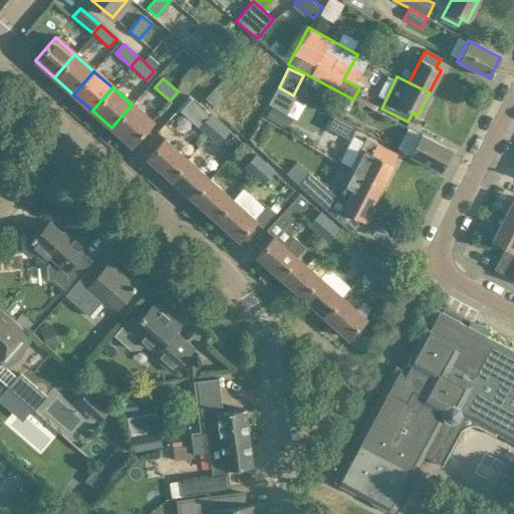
[(212,90),(205,98),(213,105),(220,97),(212,90)]
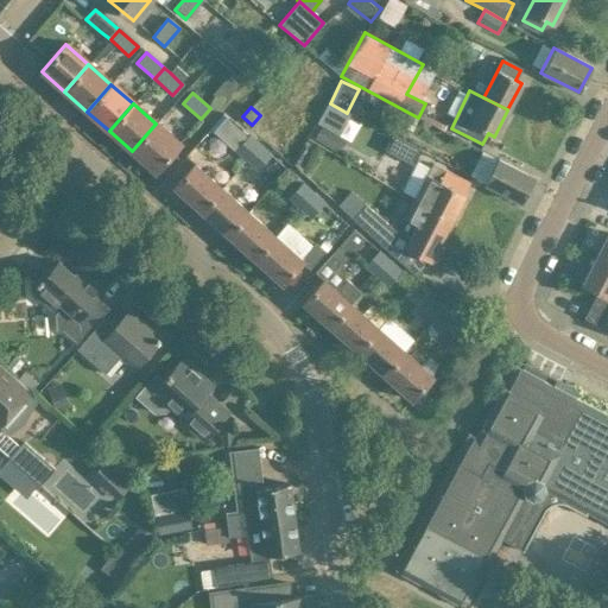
[(178,144),(156,124),(132,151),(154,171),(178,144)]
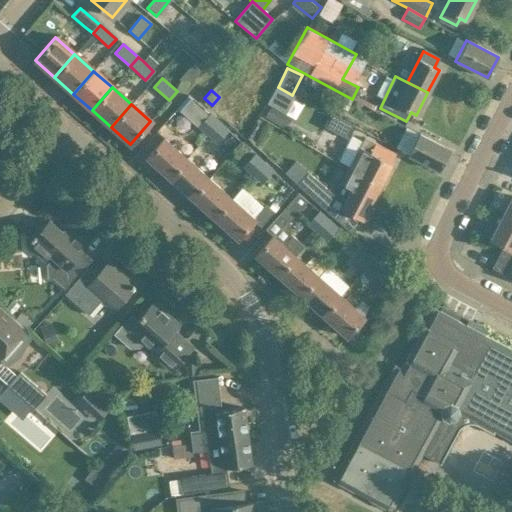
[(271,105),(265,116),(279,125),(286,114),(271,105)]
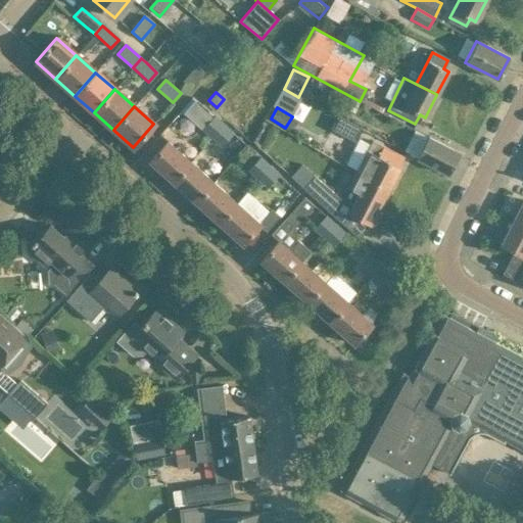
[(210,138),(224,123),(215,114),(201,129),(210,138)]
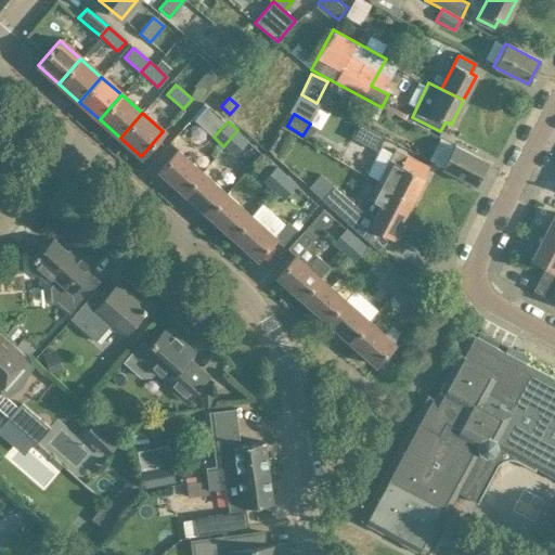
[(351,137),(377,151),(385,136),(358,123),(351,137)]
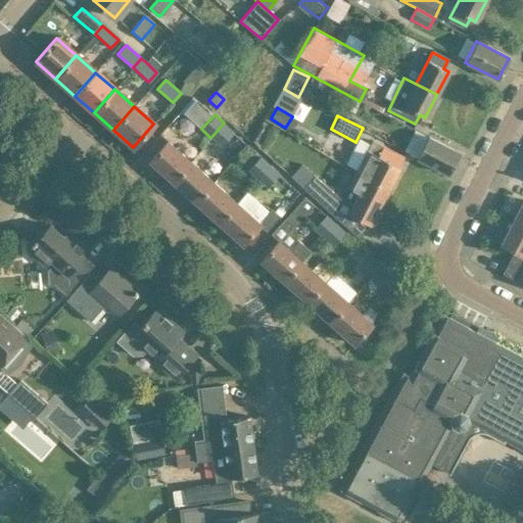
[(210,138),(221,147),(235,132),(233,131),(224,123),(210,138)]
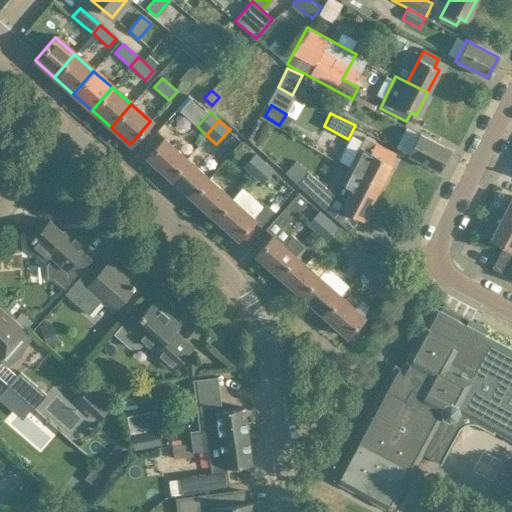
[(418,133),(407,155),(439,171),(450,150),(418,133)]
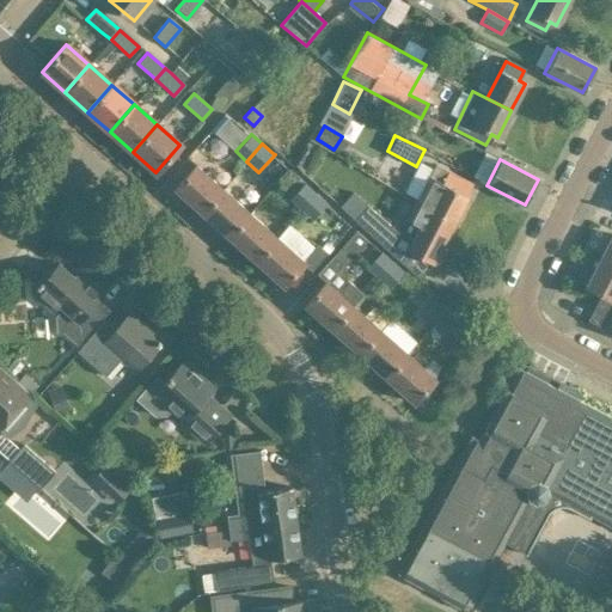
[(472,184),(435,165),(414,203),(452,224),(467,196),(466,195),(472,184)]
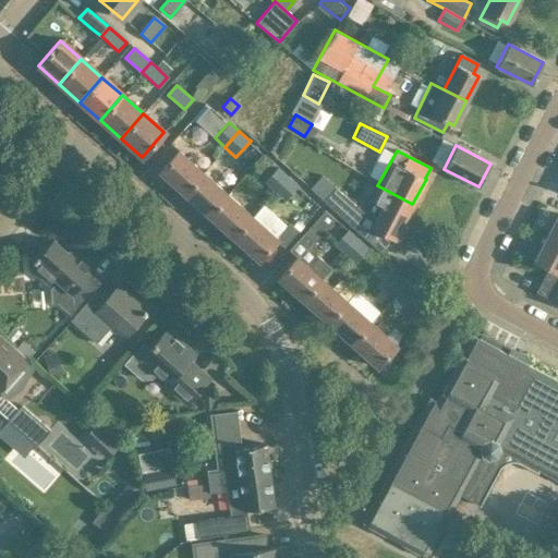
[(182,195),(202,173),(177,152),(158,173),(182,195)]
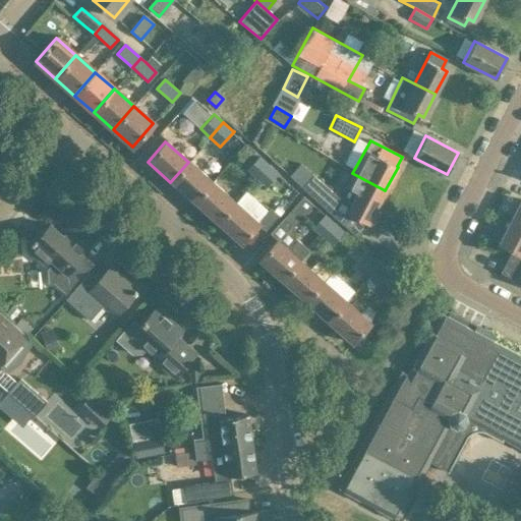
[(255,178),(269,163),(259,155),(246,170),(255,178)]
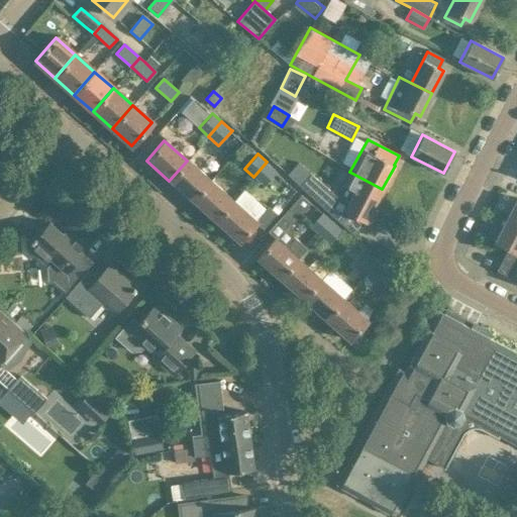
[(192,201),(210,181),(187,161),(169,181),(192,201)]
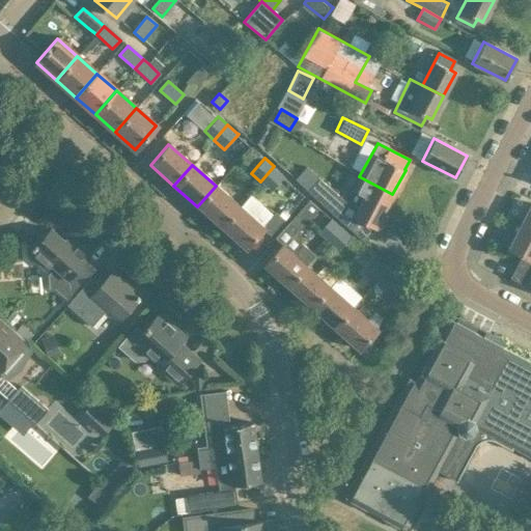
[(274,166),(260,182),(272,191),(284,175),(274,166)]
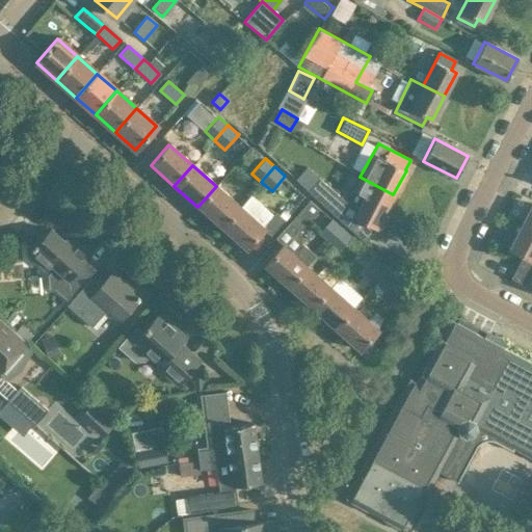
[(375,229),(393,194),(360,177),(352,189),(366,196),(354,217),(375,229)]
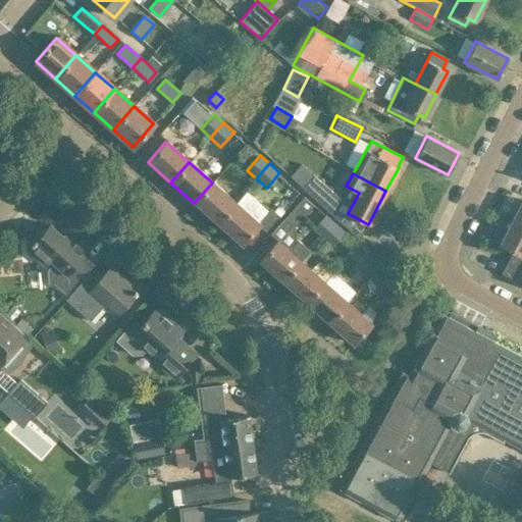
[(302,188),(327,210),(338,197),(313,174),(302,188)]
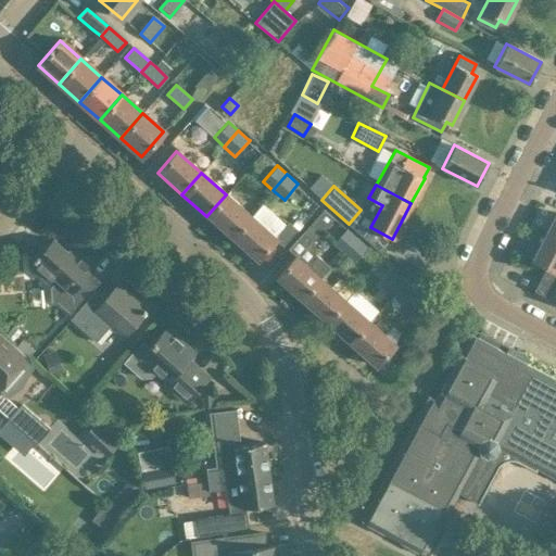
[(231,238),(250,216),(226,194),(206,216),(231,238)]
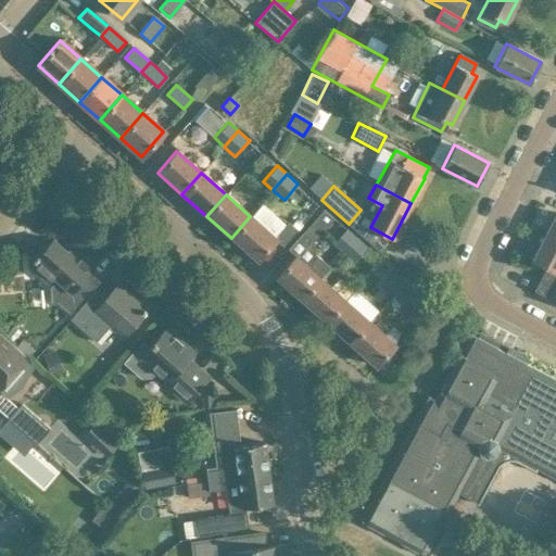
[(323,209),(302,232),(313,242),(333,218),(323,209)]
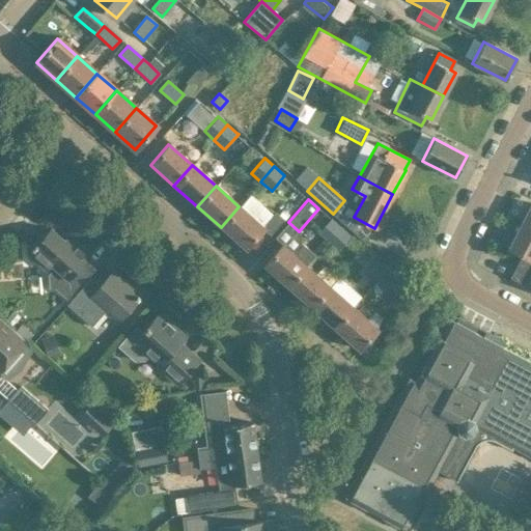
[(530,203),(528,210),(519,226),(530,232),(530,203)]
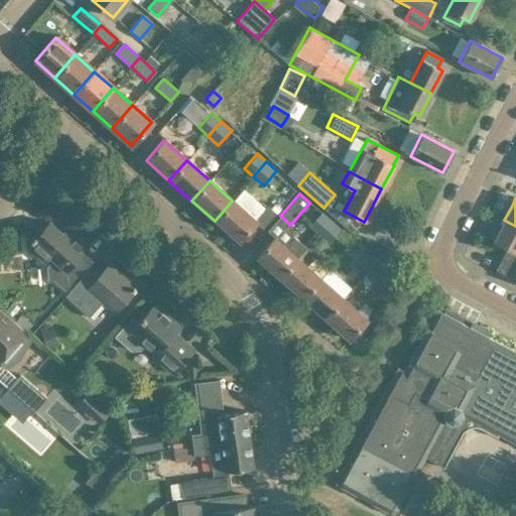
[(255,221),(232,201),(215,221),(237,241),(255,221)]
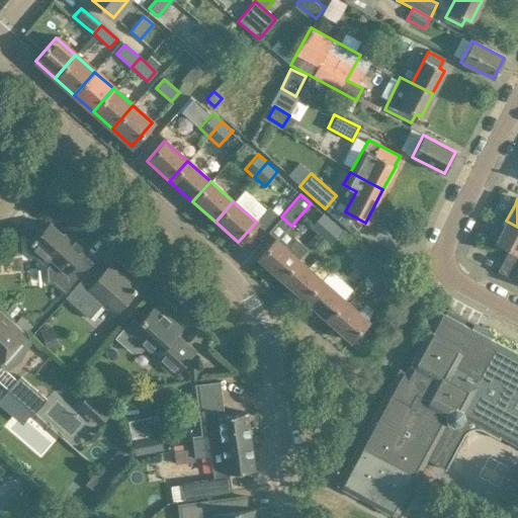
[(319,235),(332,221),(323,212),(310,227),(319,235)]
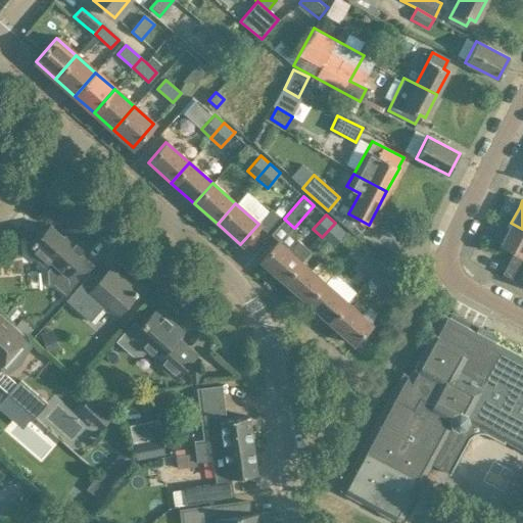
[(345,232),(335,223),(322,237),(332,246),(345,232)]
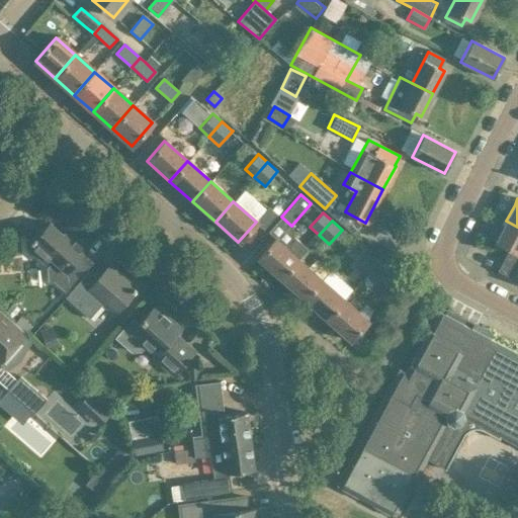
[(517,227),(506,221),(498,237),(495,243),(498,245),(508,250),(517,255),(517,227)]
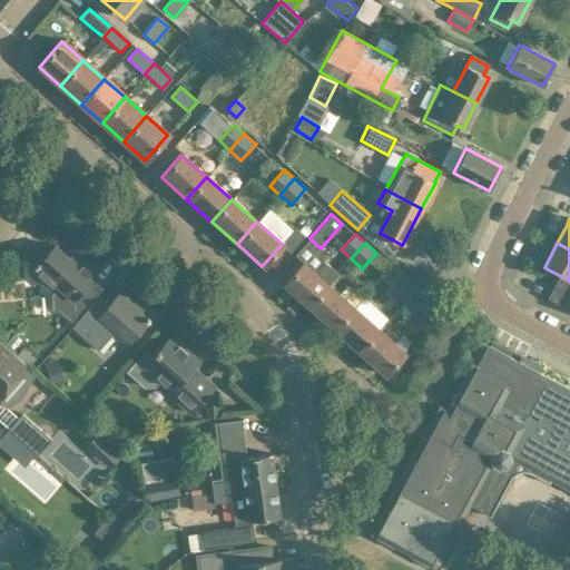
[(49,290),(52,293),(53,308),(58,308),(70,320),(80,308),(95,292),(85,284),(96,272),(76,255),(71,262),(52,245),(39,262),(37,261),(32,265),(35,266),(29,272),(46,287),(49,290)]
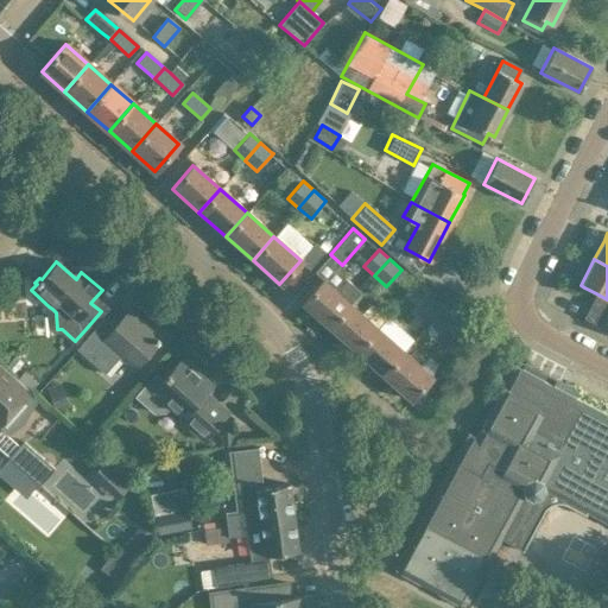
[(346,277),(334,290),(323,280),(302,304),(328,328),(349,304),(361,291),(356,287),(346,277)]
